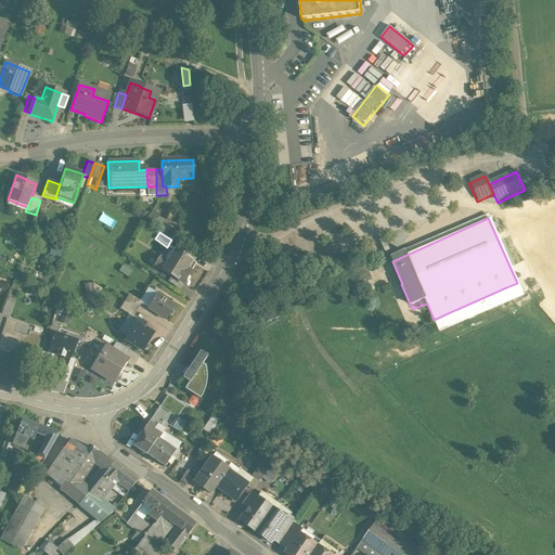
[(185,257),(175,249),(175,250),(175,252),(167,262),(162,271),(171,278),(182,284),(191,272),(185,269),(191,260),(185,257)]
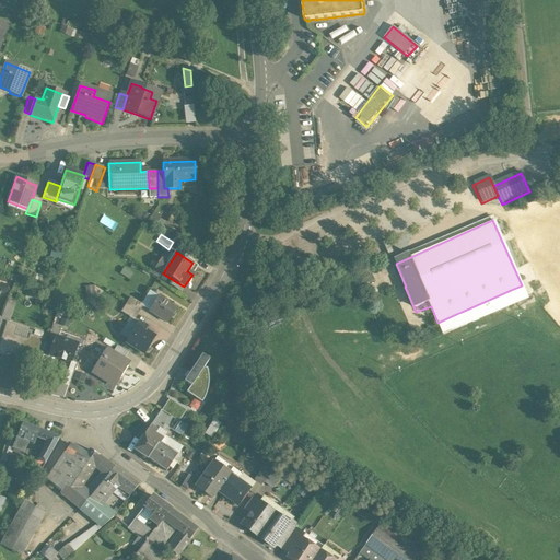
[(161,259),(155,268),(161,272),(163,273),(168,265),(161,259)]
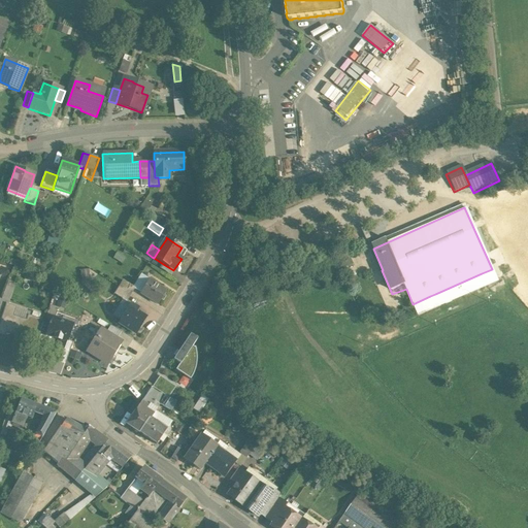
[(152,257),(146,253),(142,258),(149,262),(152,257)]
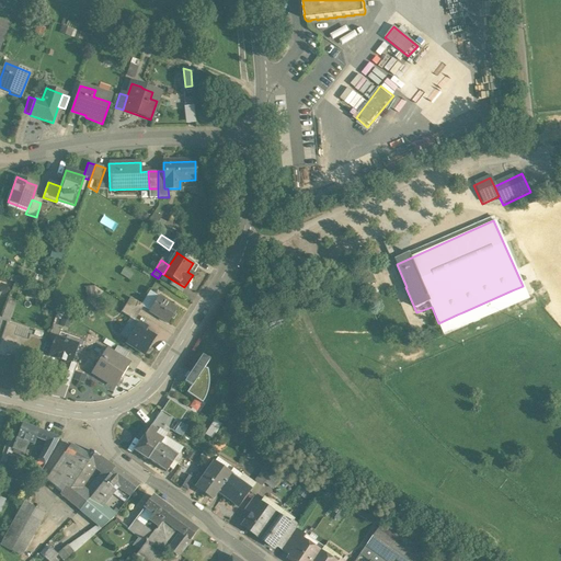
[(371,273),(358,278),(363,289),(376,284),(371,273)]
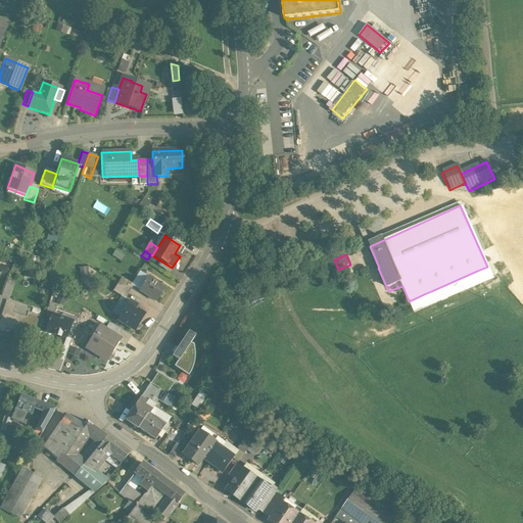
[(152,255),(149,260),(158,267),(161,262),(152,255)]
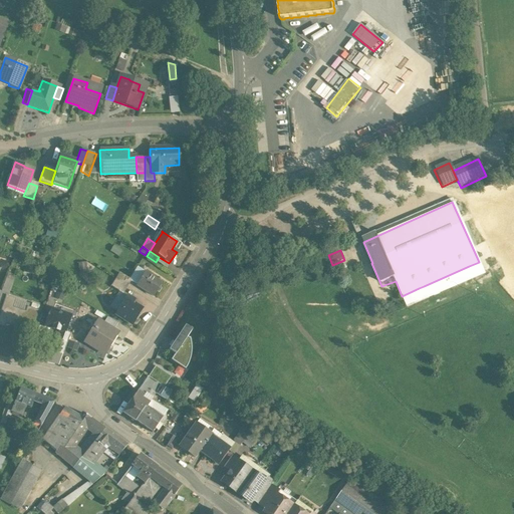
[(86,264),(78,264),(79,274),(87,273),(86,264)]
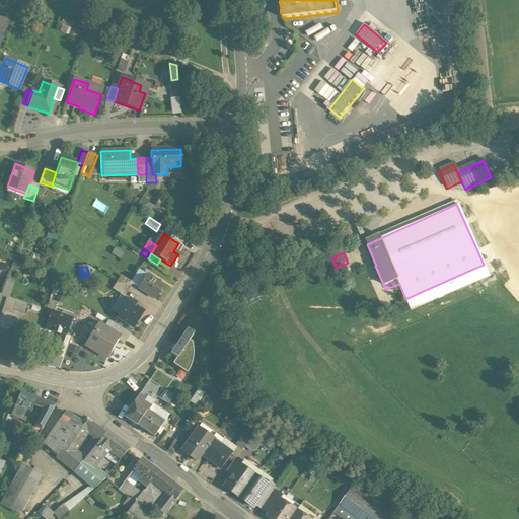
[(33,270),(26,268),(24,274),(31,277),(33,270)]
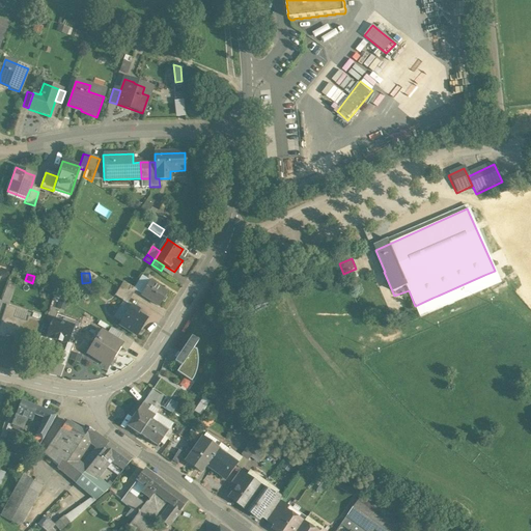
[(484,275),(438,296),(443,307),(490,286),(484,275)]
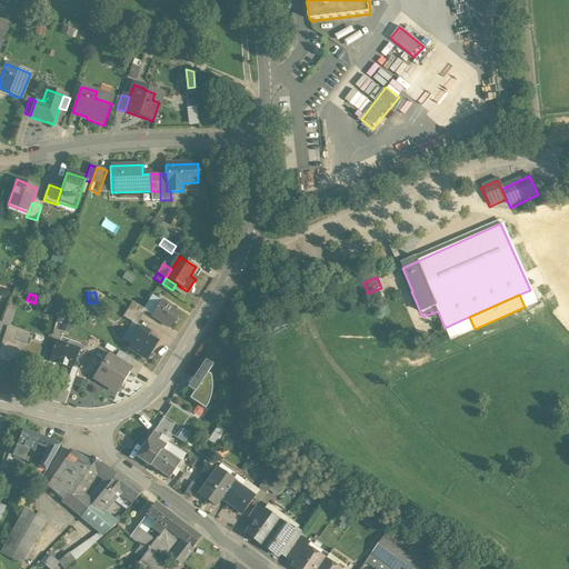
[(167,303),(161,300),(151,316),(170,328),(179,313),(166,306),(167,303)]
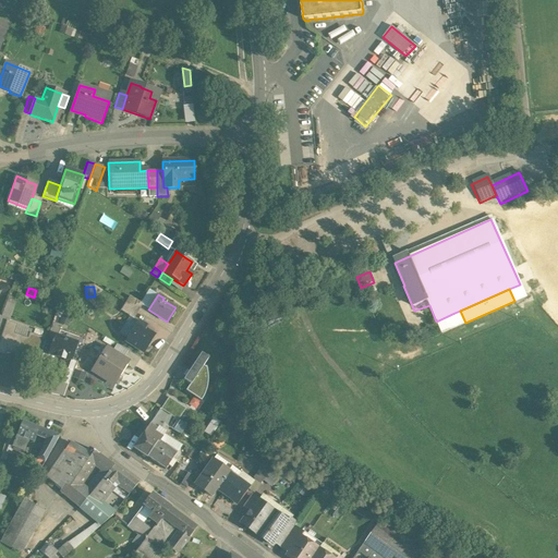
[(143,304),(130,296),(125,303),(138,311),(143,304)]
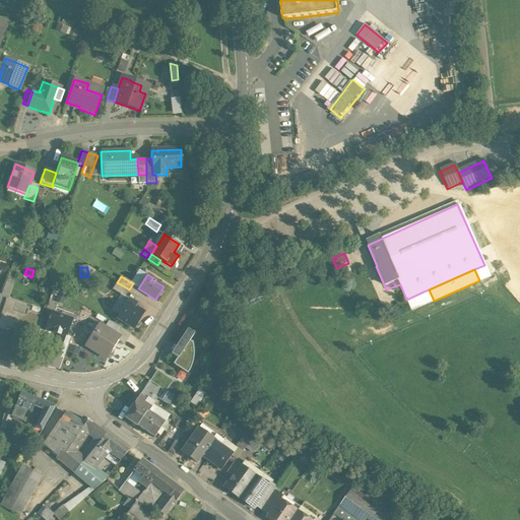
[(7,278),(1,295),(0,299),(0,317),(6,301),(12,280),(7,278)]
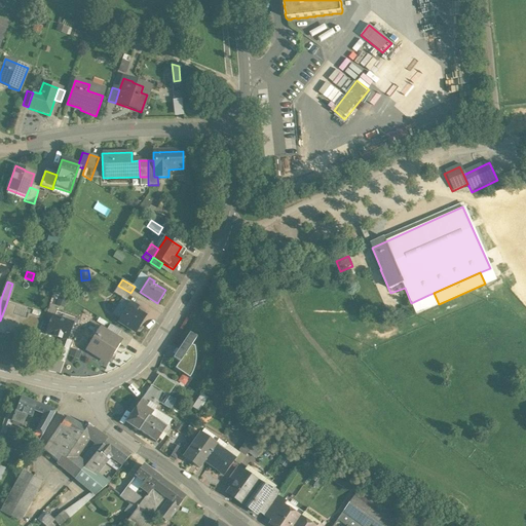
[(130,293),(118,286),(113,295),(119,299),(120,297),(125,300),(130,293)]
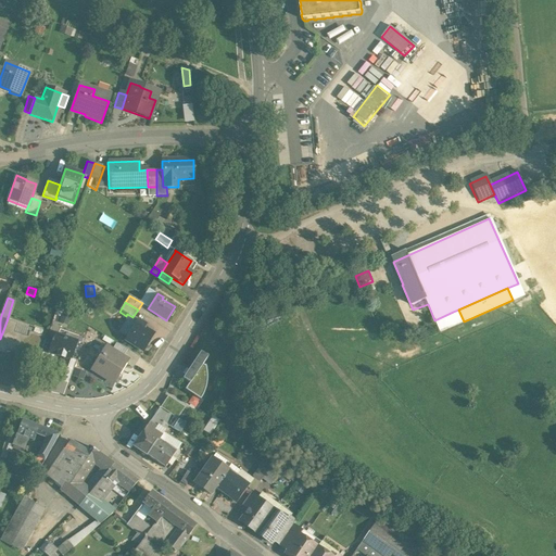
[(55,326),(64,331),(68,323),(64,320),(68,313),(58,306),(54,315),(60,318),(55,326)]
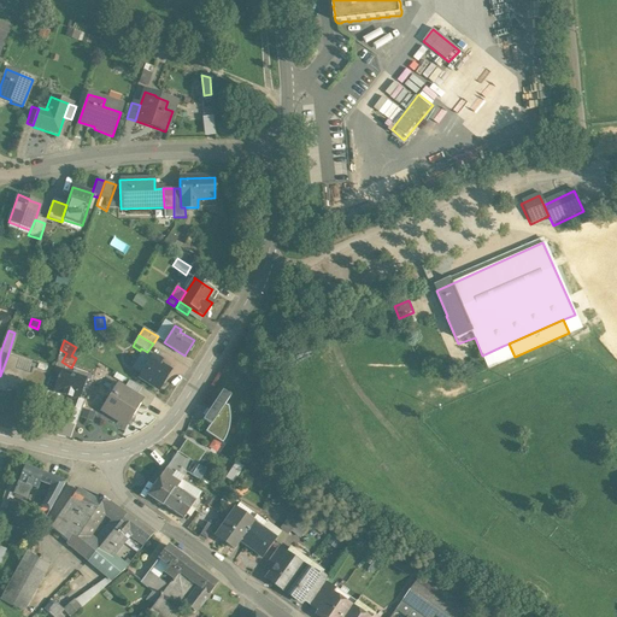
[(503,346),(482,356),(486,363),(506,353),(503,346)]
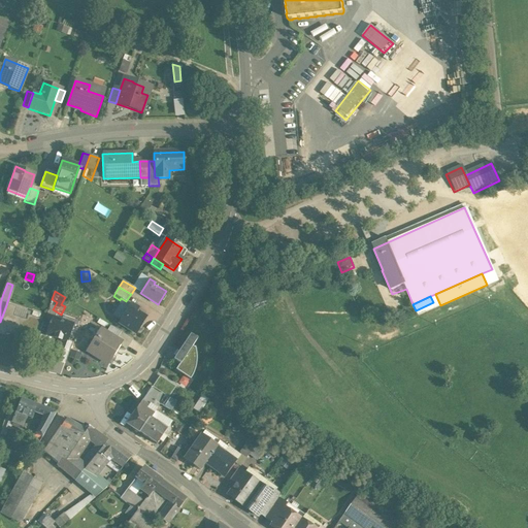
[(128,306),(130,304),(126,301),(121,298),(120,300),(114,308),(124,315),(127,309),(128,306)]
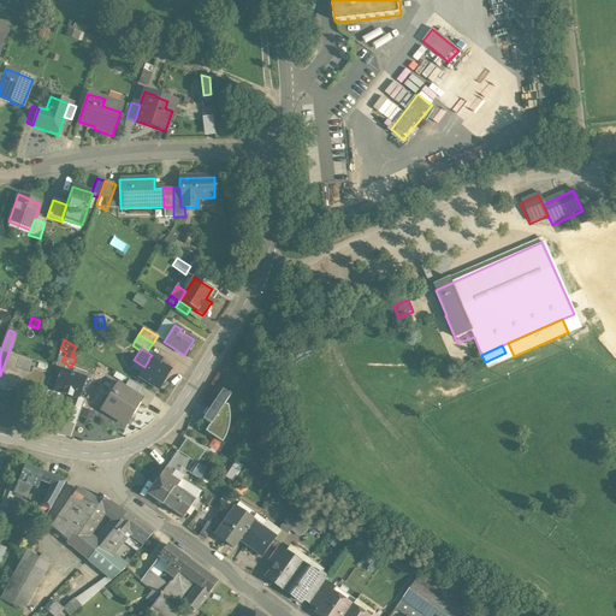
[(161,361),(152,355),(149,357),(148,361),(144,367),(138,377),(159,389),(170,371),(159,365),(161,361)]
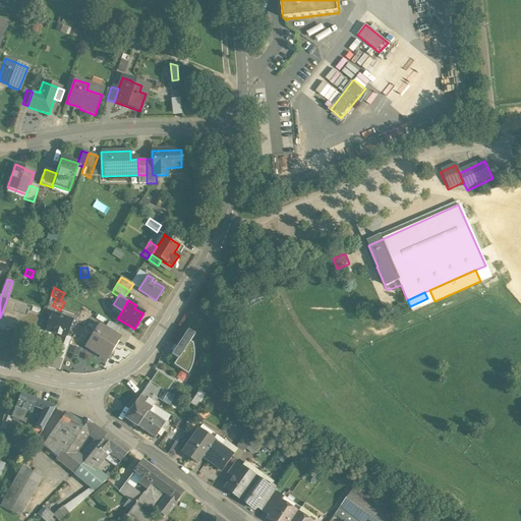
[(25,317),(11,312),(14,303),(6,301),(0,317),(0,319),(0,330),(4,332),(5,328),(21,334),(22,330),(24,324),(26,317),(25,317)]
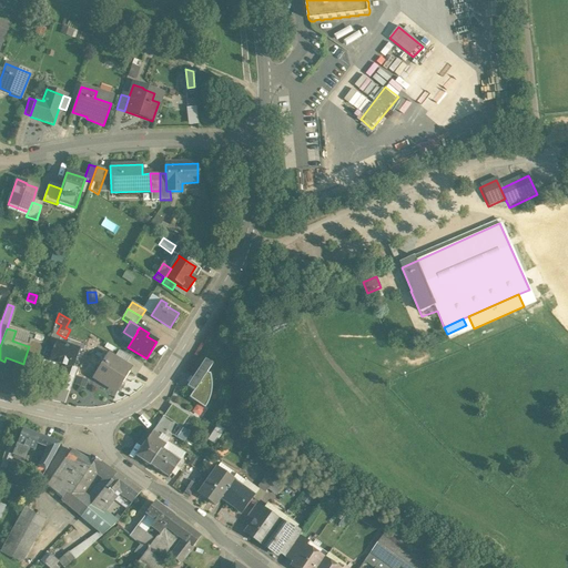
[(41,344),(30,341),(28,346),(29,346),(27,353),(30,354),(30,355),(37,357),(41,344)]
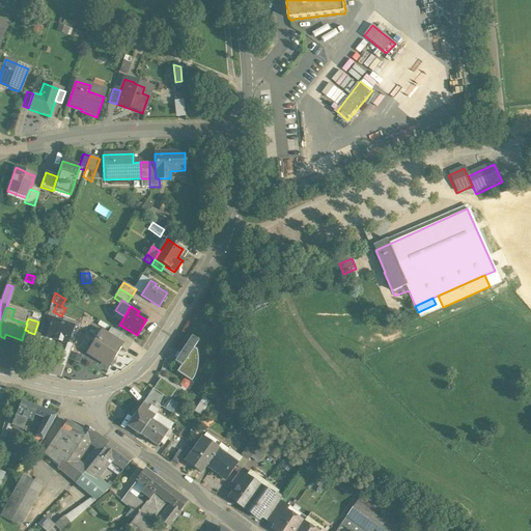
[(73,327),(53,319),(47,337),(60,342),(66,344),(66,343),(73,327)]
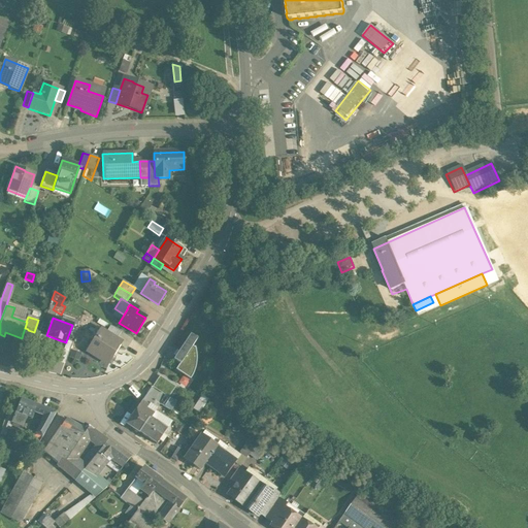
[(117,339),(102,330),(88,353),(98,359),(99,358),(107,363),(112,356),(111,355),(118,345),(120,341),(117,339)]
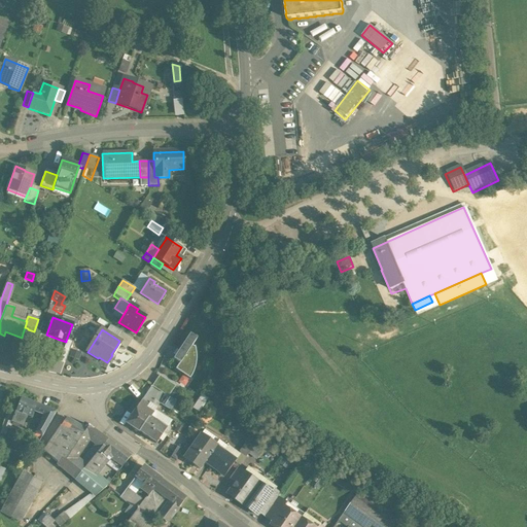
[(132,339),(120,331),(116,339),(119,341),(117,345),(126,349),(132,339)]
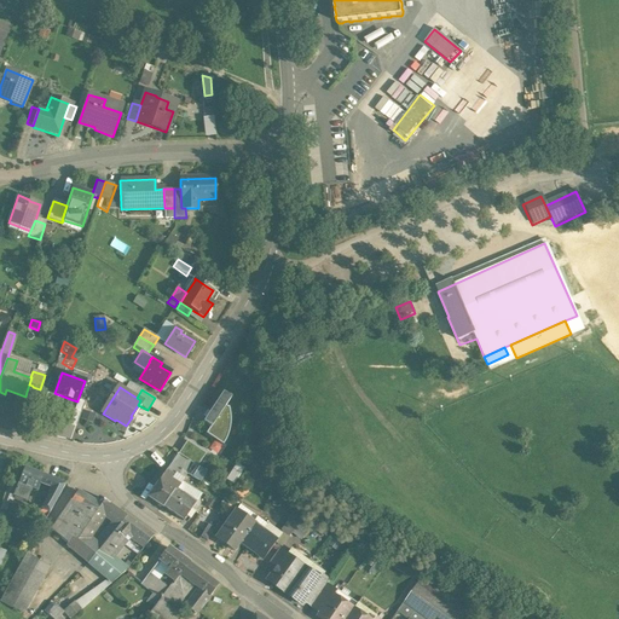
[(223,392),(203,422),(210,427),(206,434),(223,446),(226,439),(229,432),(230,424),(230,417),(230,412),(229,408),(226,408),(225,406),(231,398),(223,392)]
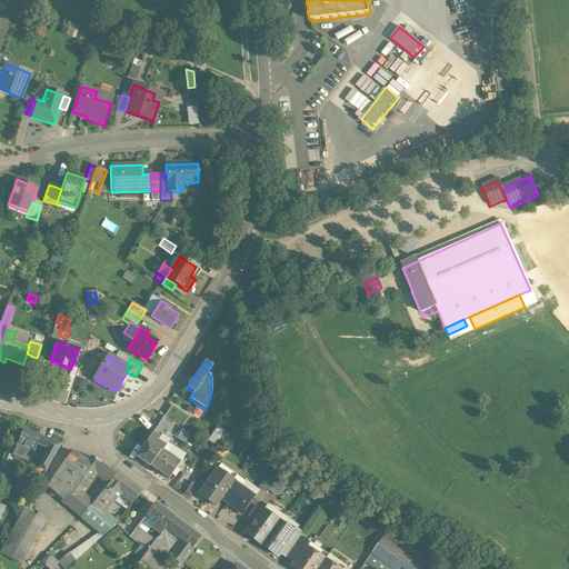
[(65,367),(58,387),(70,391),(78,370),(71,368),(71,369),(65,367)]
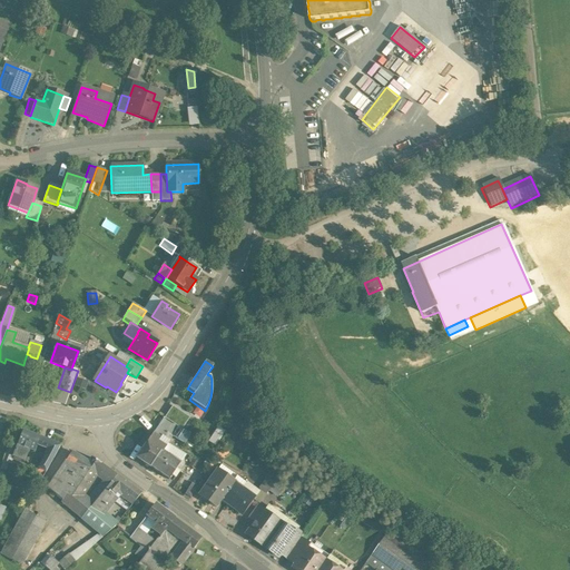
[(172,406),(164,418),(173,424),(179,428),(182,430),(189,418),(172,406)]
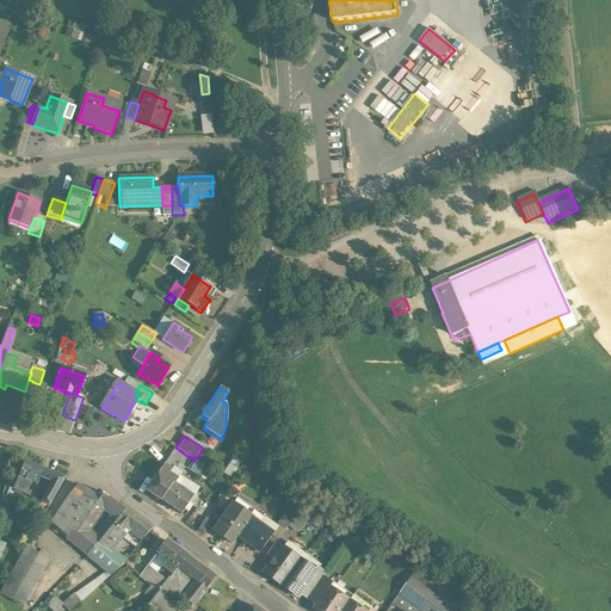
[(176,448),(168,458),(176,463),(178,464),(185,455),(176,448)]
